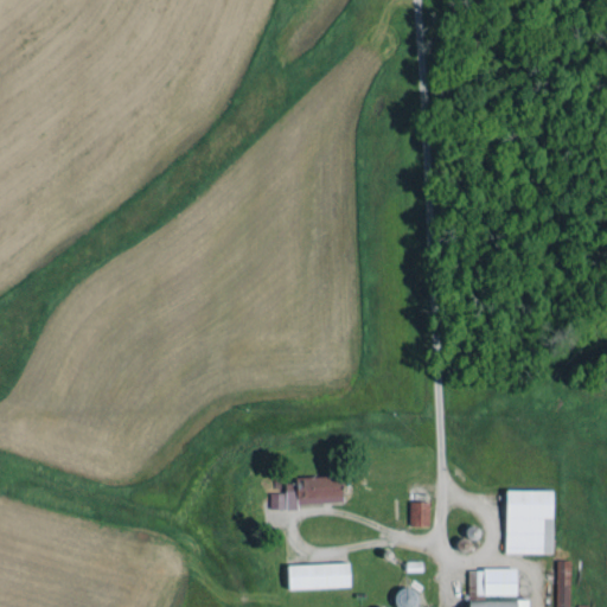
[(339,503),(339,475),(293,477),(294,483),(283,484),(283,492),(268,493),(269,510),(298,509),(298,504),(339,503)]
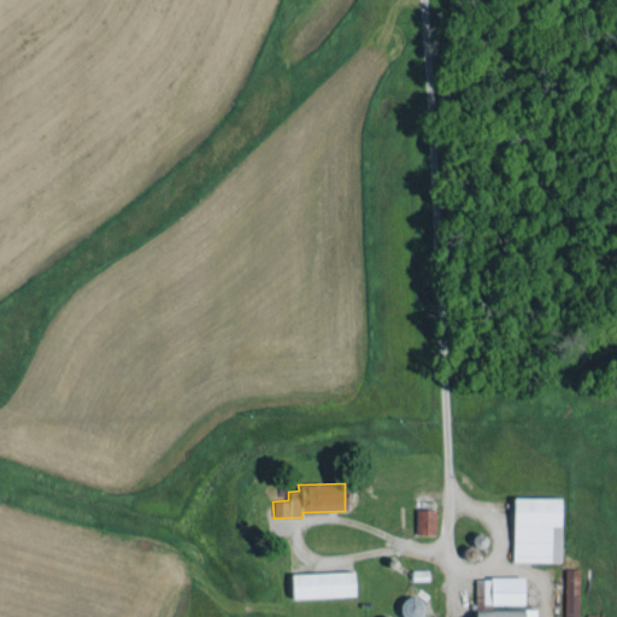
[(560,562),(559,498),(512,499),(513,563),(560,562)]
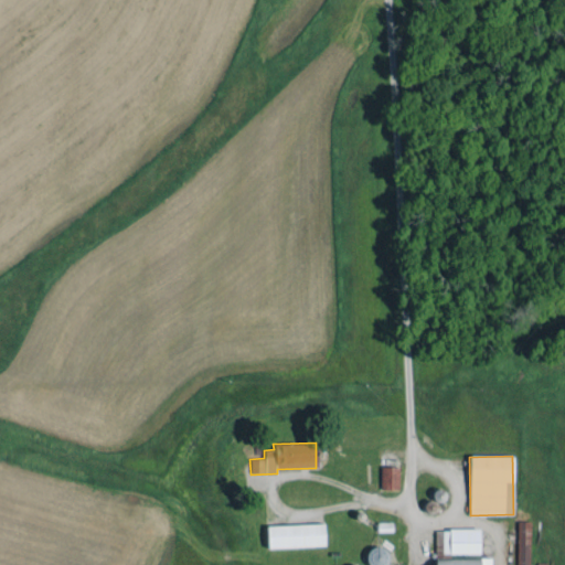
[(400,467),(380,467),(380,490),(400,490),(400,467)]
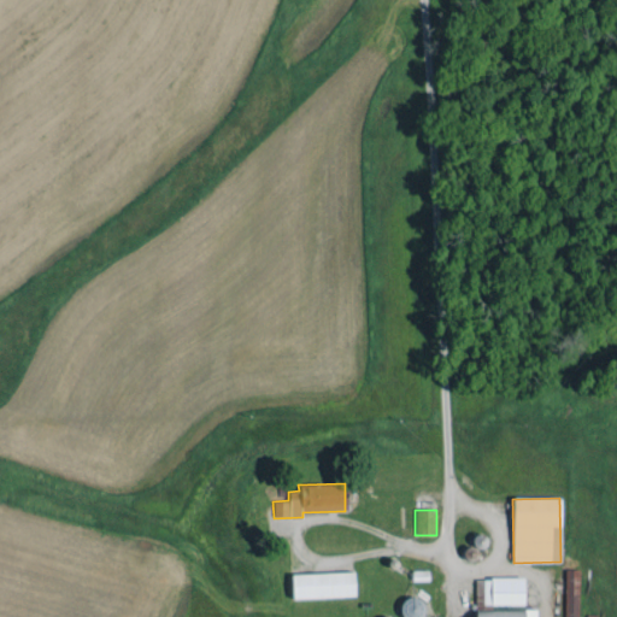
[(577,616),(580,570),(565,569),(563,616),(577,616)]
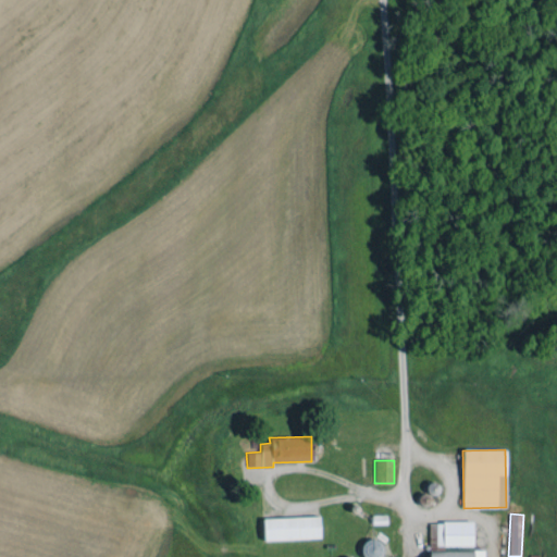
[(262,518),(263,541),(320,539),(319,517),(262,518)]
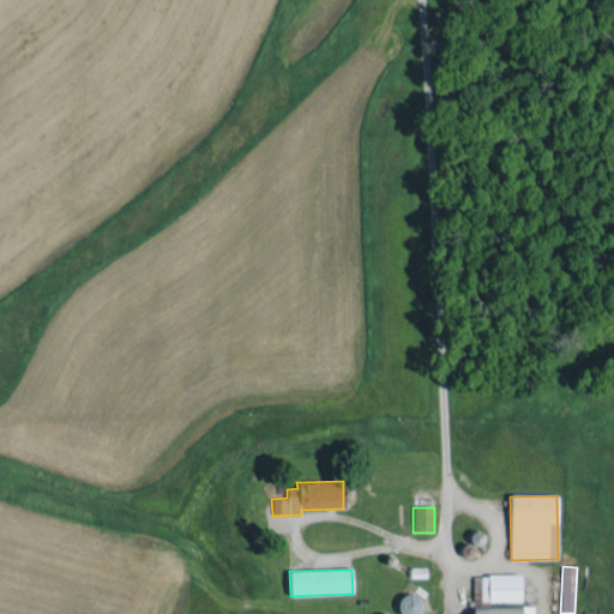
[(473,576),(473,602),(521,602),(521,575),(473,576)]
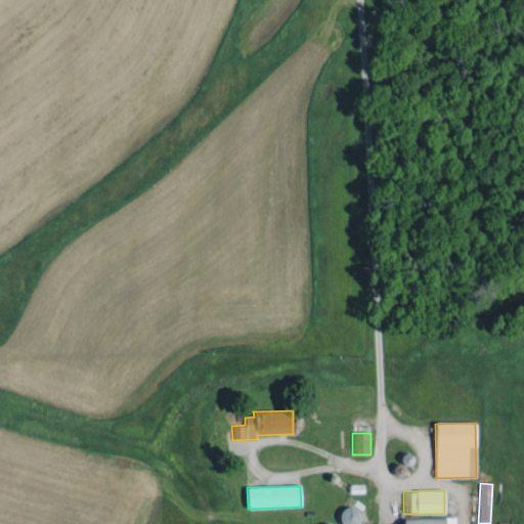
[(358,523),(360,523),(355,507),(338,512),(341,523),(358,523)]
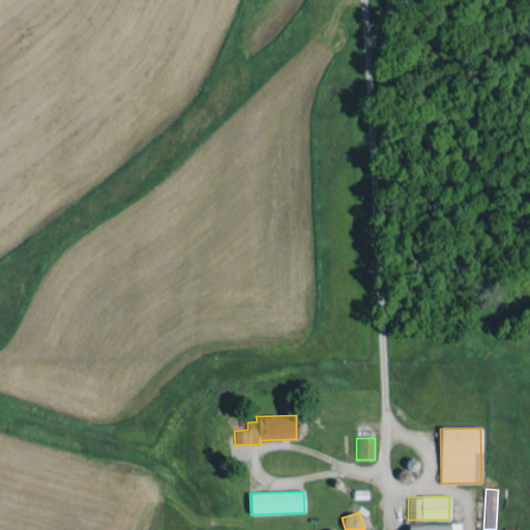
All buildings are outlined.
